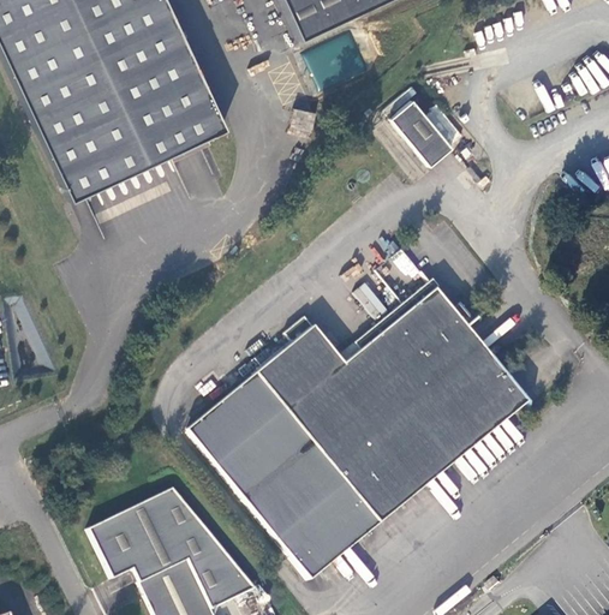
[(163,0),(0,0),(0,51),(70,202),(225,130),(163,0)]
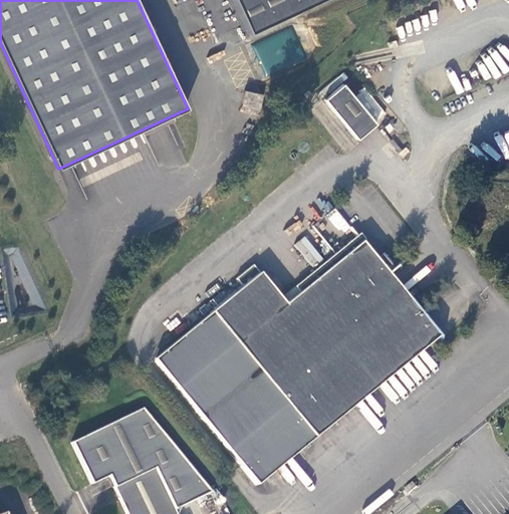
[(238,0),(253,31),(317,0),(238,0)]
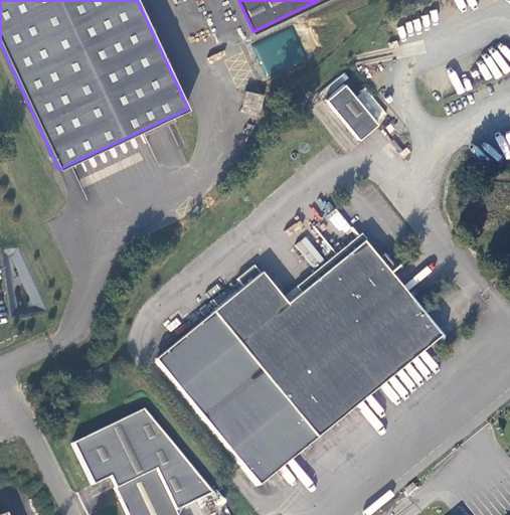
[(297,31),(261,49),(274,75),(310,58),(297,31)]
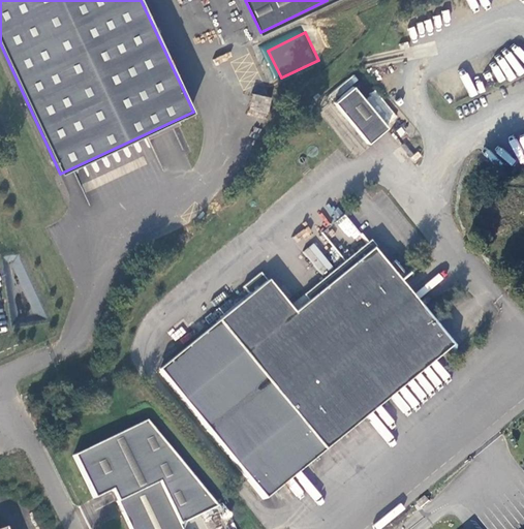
[(494,68),(506,82),(512,78),(516,83),(523,74),(523,47),(520,43),(494,68)]
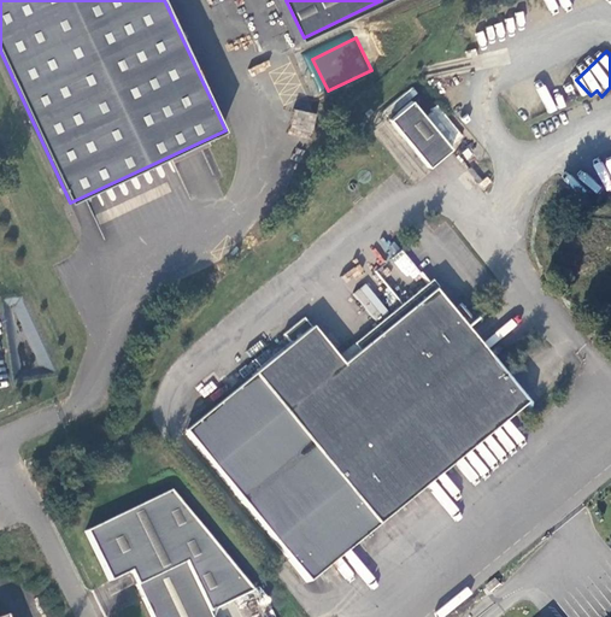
[(432,118),(415,97),(392,116),(432,164),(454,146),(432,118)]
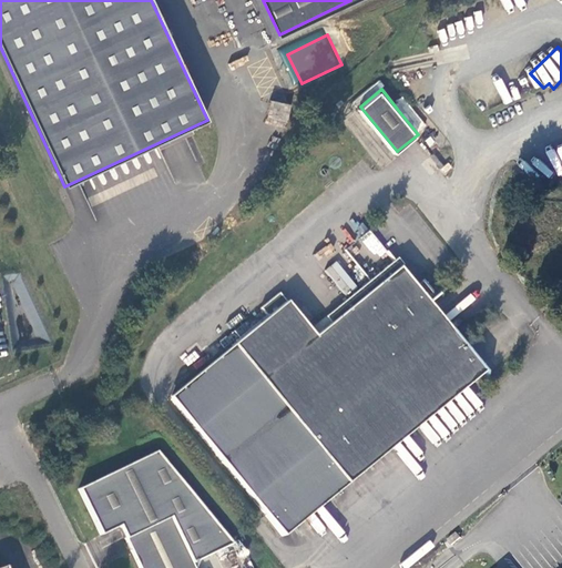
[(271,121),(292,127),(297,105),(276,100),(271,121)]
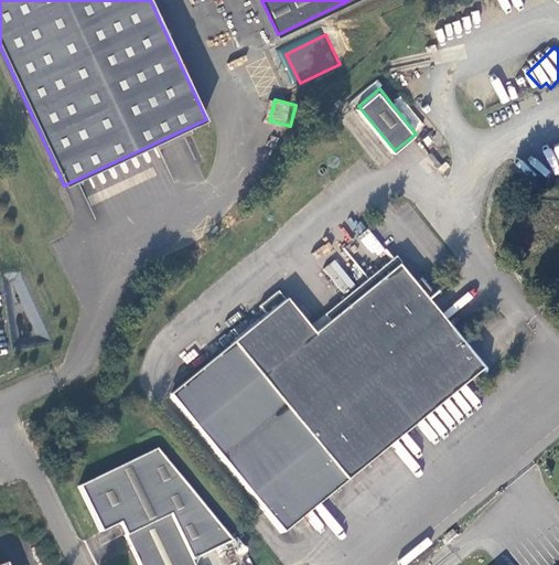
[(341,259),(330,268),(350,295),(363,285),(353,272),(351,273),(341,259)]
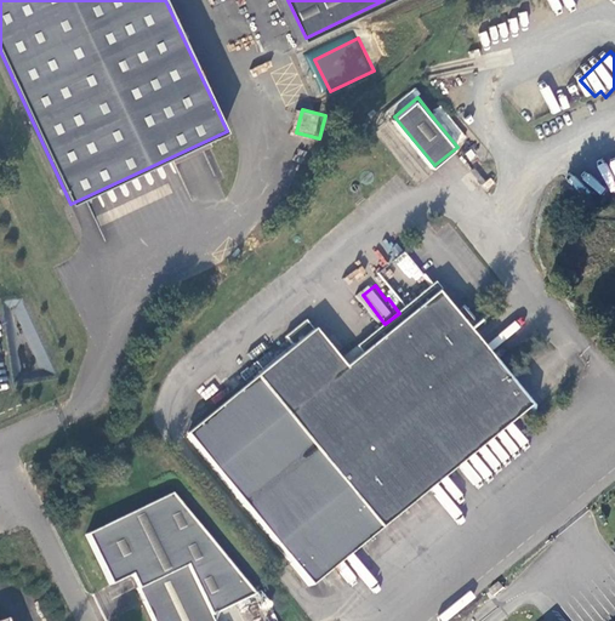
[(184,433),(308,587),(534,405),(473,330),(482,323),(479,320),(478,322),(463,305),(456,311),(439,290),(346,365),(307,318),(286,335),(295,345),(184,433)]
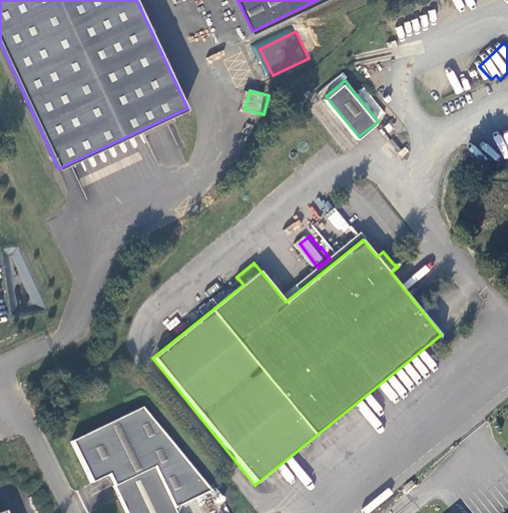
[(179,512),(177,509),(214,492),(146,408),(76,442),(96,483),(112,475),(130,512),(179,512)]
